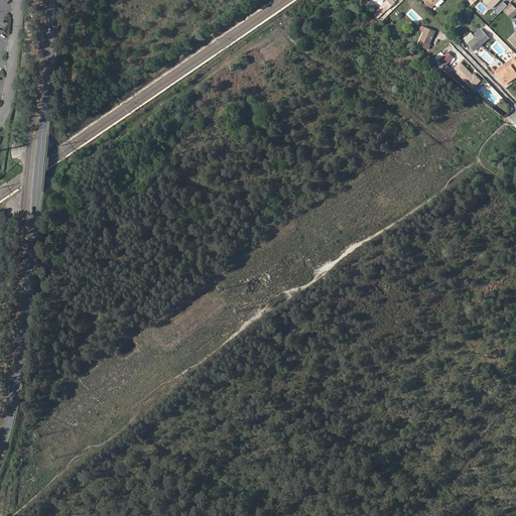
[(396,0),(386,0),(373,14),(377,18),(396,0)]
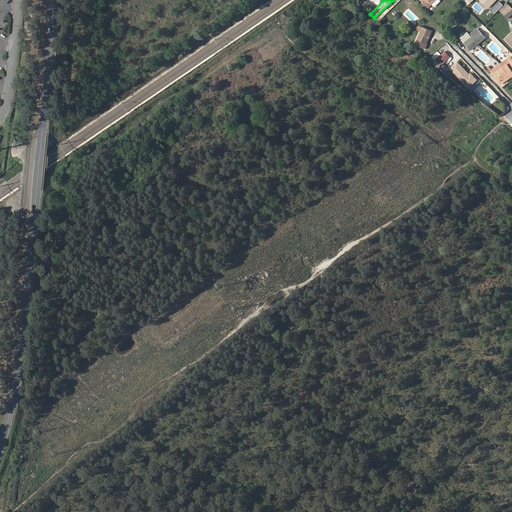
[(496,0),(479,0),(488,9),(496,0)]
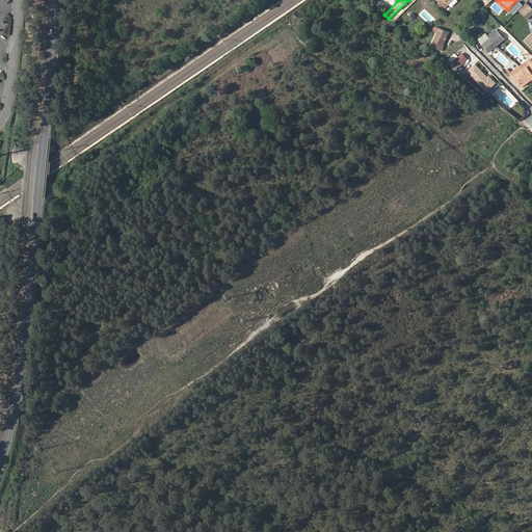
[(526,2),(517,10),(521,14),(528,5),(526,2)]
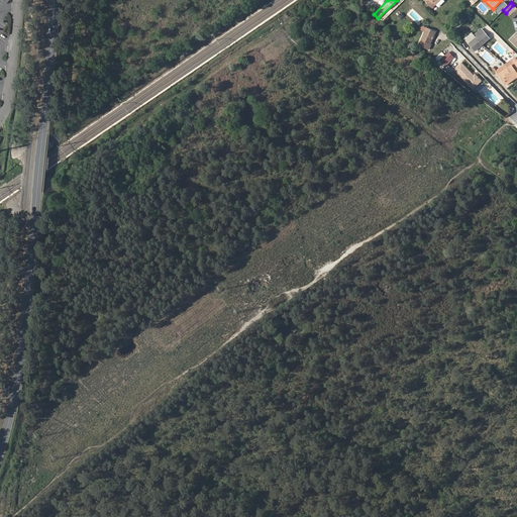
[(506,13),(512,19),(516,14),(516,8),(513,5),(506,13)]
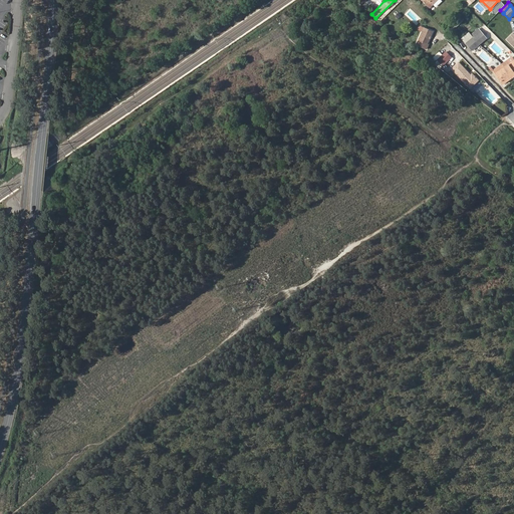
[(433,31),(424,27),(416,44),(426,49),(428,44),(427,43),(433,31)]
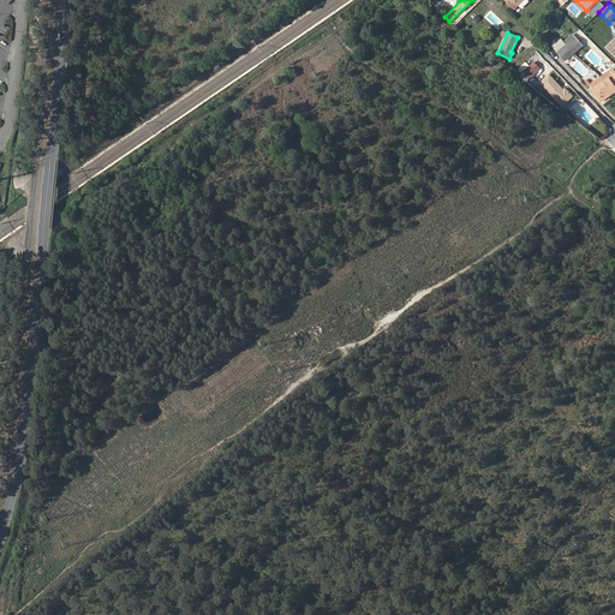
[(573,35),(565,41),(567,45),(568,46),(578,37),(578,36),(575,39),(573,35)]
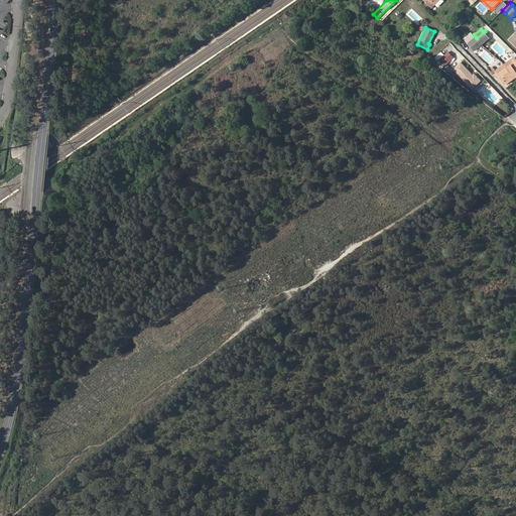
[(477,38),(483,44),(491,38),(485,31),(477,38)]
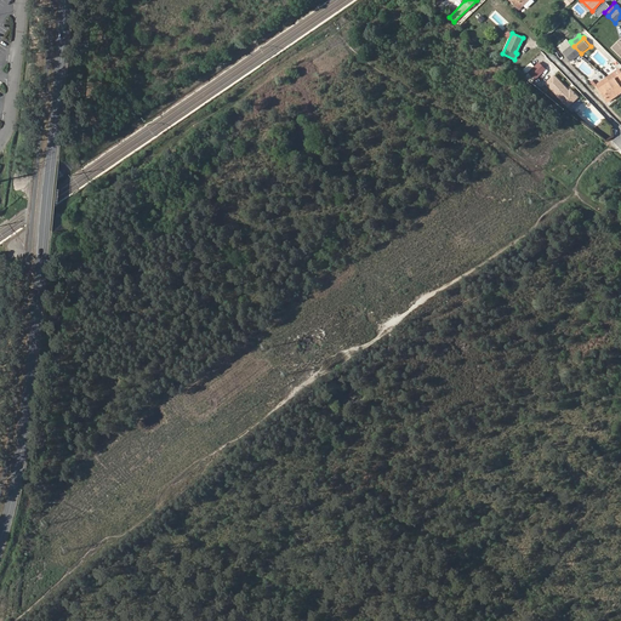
[(573,61),(581,53),(574,46),(567,52),(573,61)]
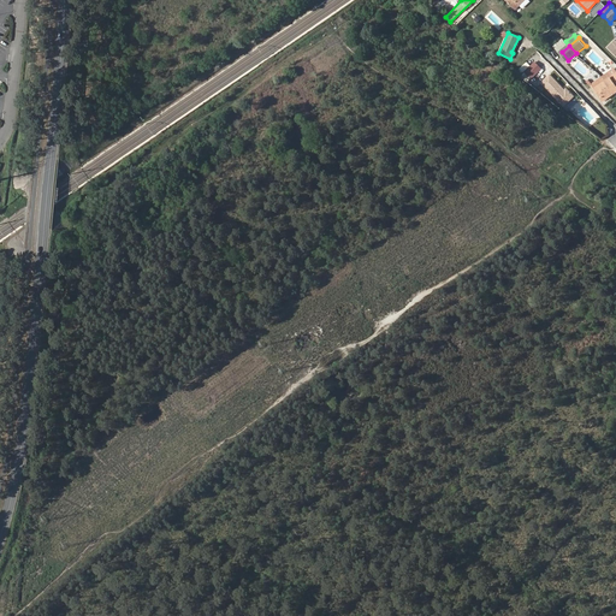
[(529,80),(542,69),(534,61),(529,65),(526,61),(519,69),(529,80)]
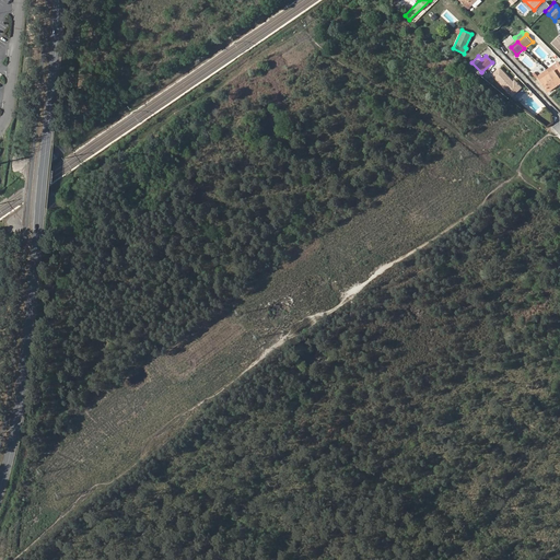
[(559,84),(559,65),(559,63),(547,71),(550,74),(559,85),(559,84)]
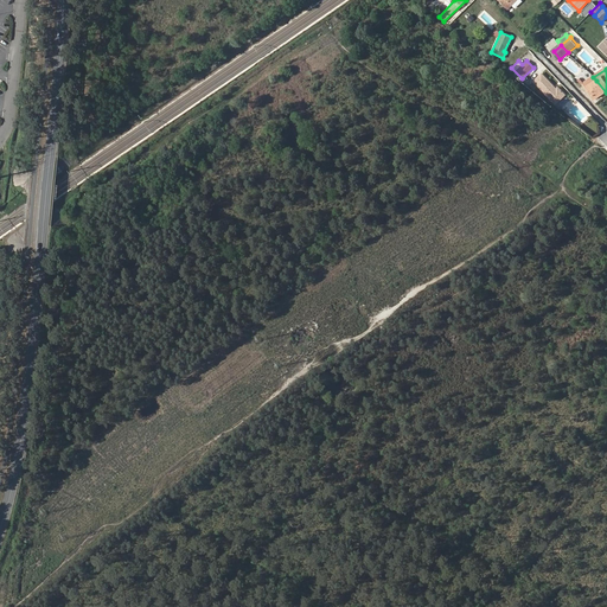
[(542,75),(534,82),(555,106),(564,96),(557,88),(555,90),(553,89),(554,88),(542,75)]
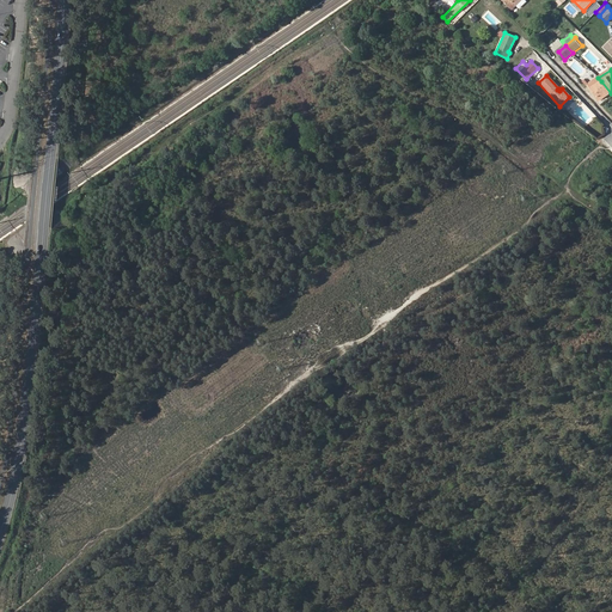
[(598,78),(588,85),(592,89),(600,101),(611,93),(601,81),(598,78)]
